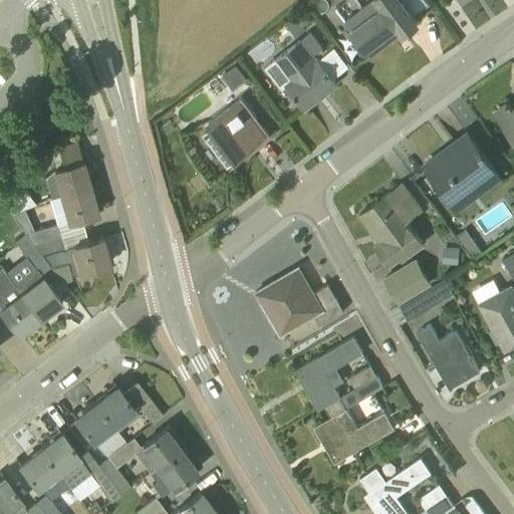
[(418,21),(401,0),(373,0),(348,19),(369,46),(398,25),(403,32),(418,21)]
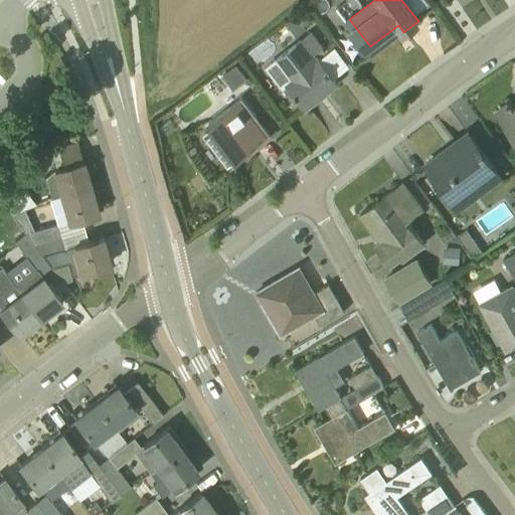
[(314,19),(306,8),(298,13),(306,25),(314,19)]
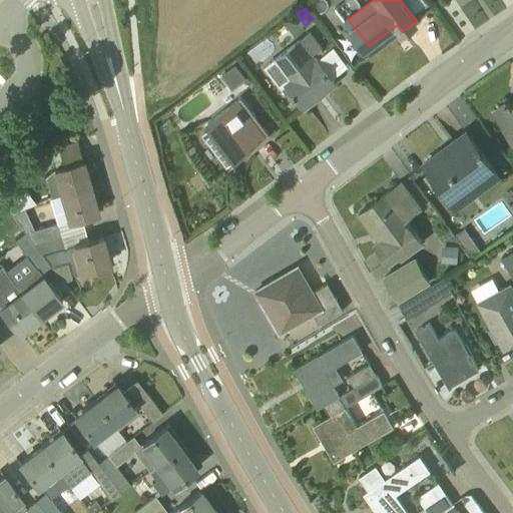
[(303,26),(295,16),(286,23),(296,36),(305,29),(303,26)]
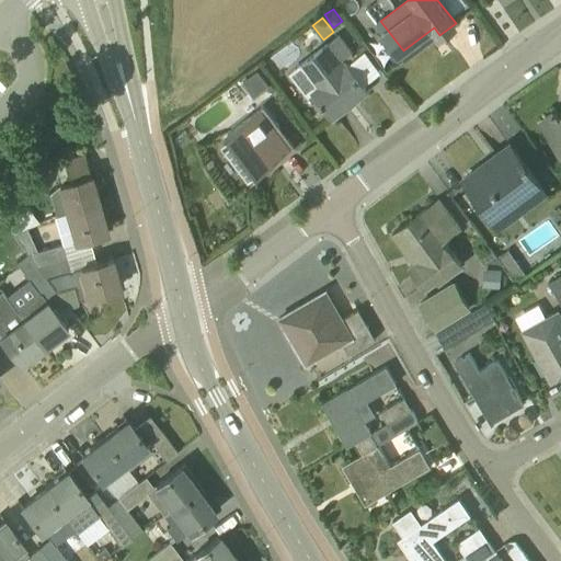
[(353,53),(340,35),(295,69),(296,70),(296,73),(294,76),(308,94),(312,90),(333,117),(348,105),(347,103),(366,89),(344,60),(353,53)]
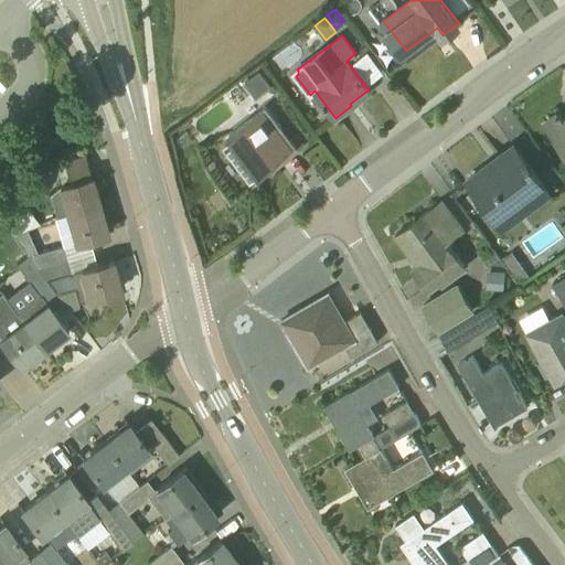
[(259,72),(245,83),(256,97),(270,86),(259,72)]
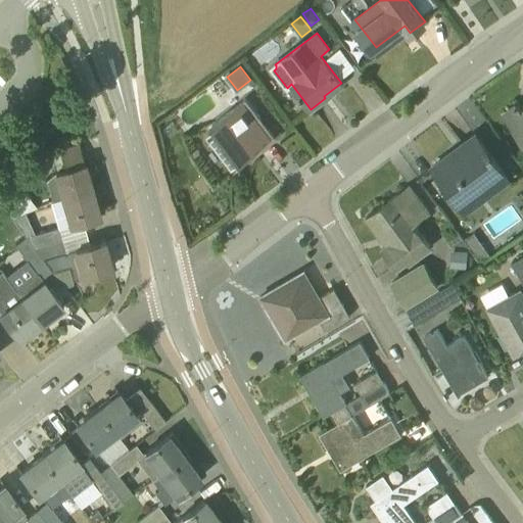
[(273,139),(275,137),(245,98),(243,100),(244,101),(211,126),(214,128),(208,132),(232,163),(238,159),(240,162),(272,138),(273,139)]
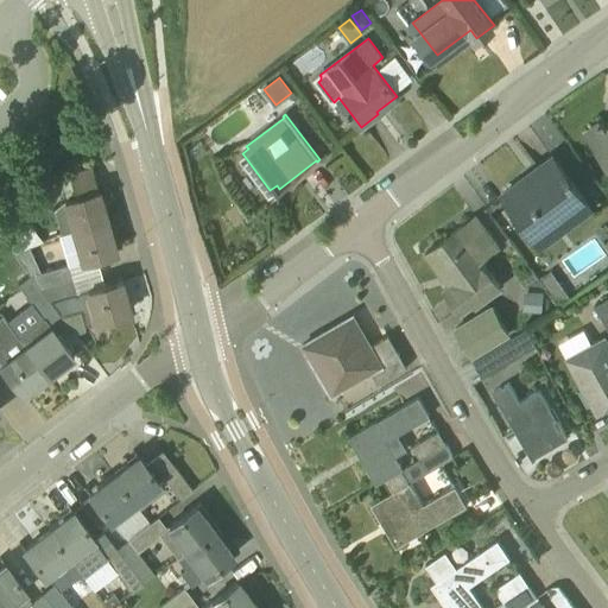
[(607,164),(607,121),(607,122),(605,119),(586,132),(607,164)]
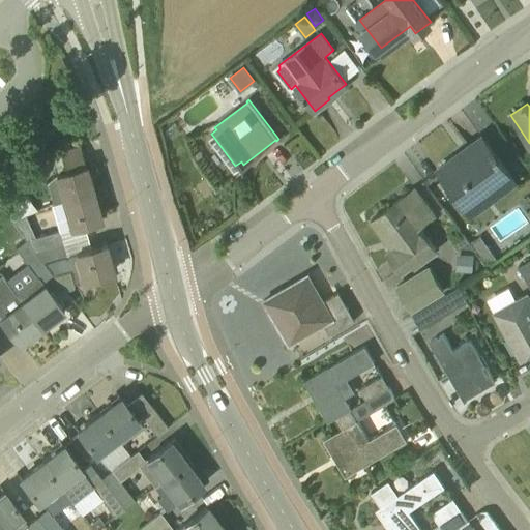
[(438,170),(473,216),(518,183),(499,158),(500,157),(498,153),(496,155),(486,142),(463,159),(459,154),(438,170)]
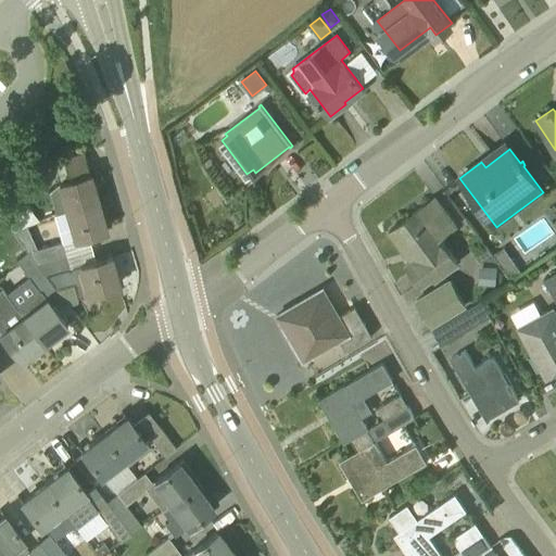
[(49,190),(55,213),(98,201),(84,152),(62,159),(67,179),(58,182),(49,190)]
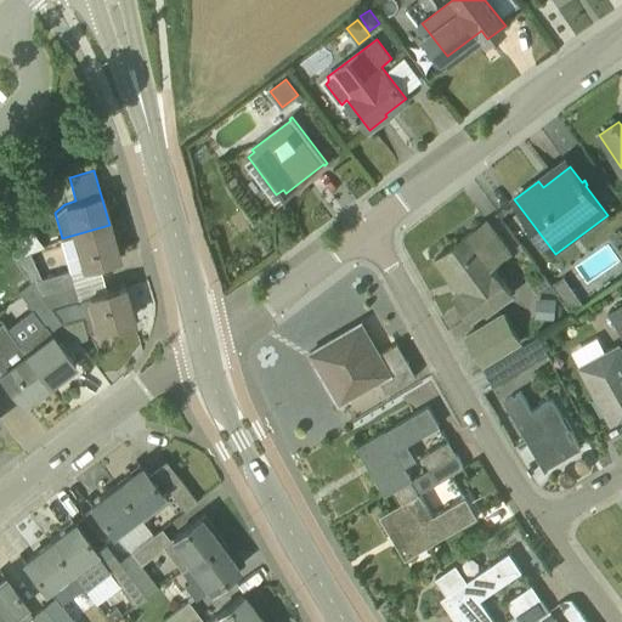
[(0,230),(0,242),(10,255),(12,259),(29,252),(43,246),(23,220),(20,215),(0,230)]
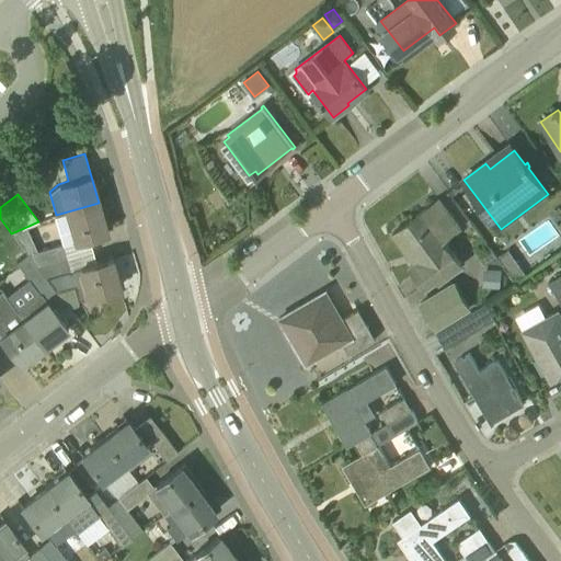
[(56,215),(54,216),(59,232),(63,244),(64,244),(76,241),(91,237),(107,232),(99,203),(56,215)]
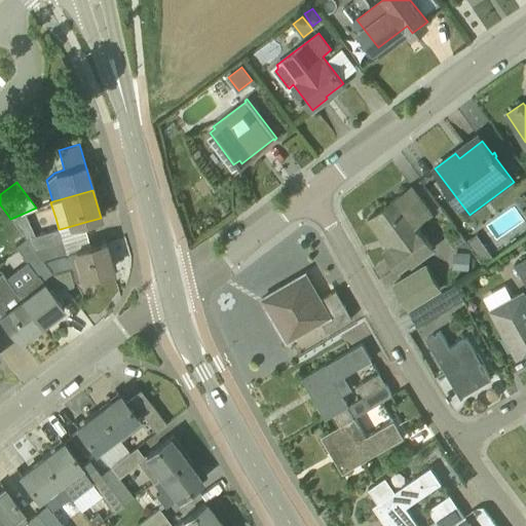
[(409,262),(412,266),(435,249),(418,226),(422,223),(401,194),(368,219),(389,248),(384,251),(399,269),(409,262)]
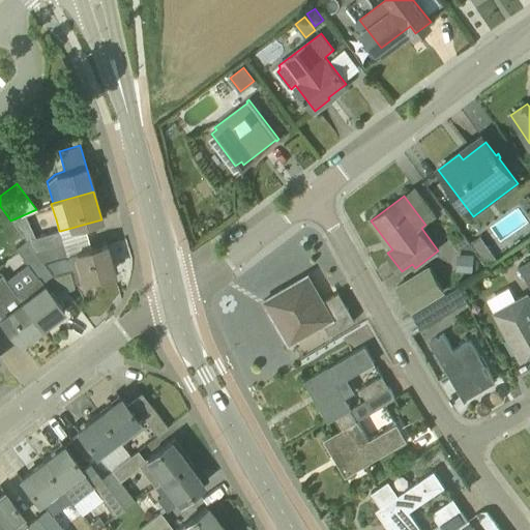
[(25,214),(10,221),(26,240),(35,237),(25,214)]
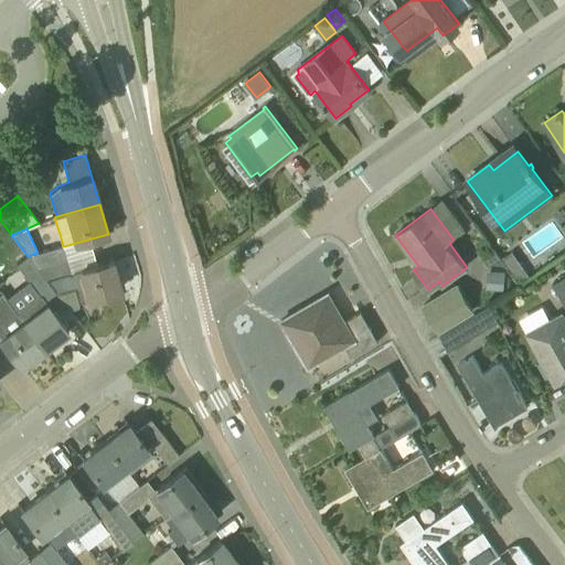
[(63,246),(38,253),(28,256),(36,269),(68,259),(64,246),(63,246)]
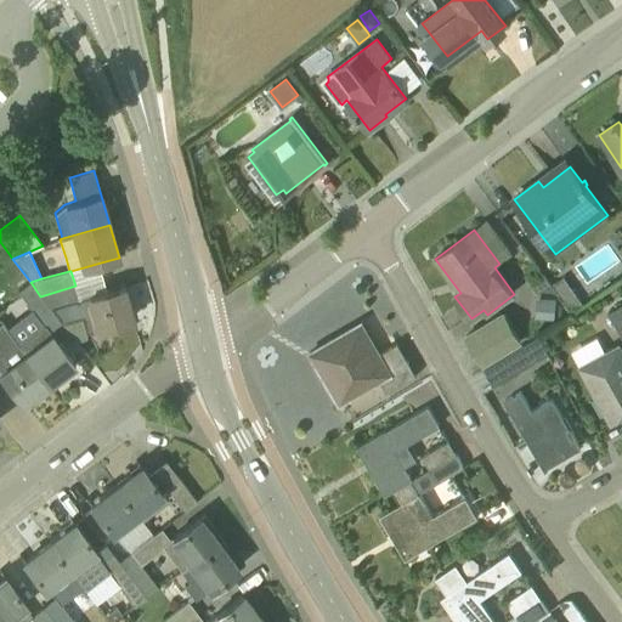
[(71,333),(62,322),(40,297),(30,282),(18,292),(44,326),(18,344),(49,384),(75,363),(58,341),(71,333)]
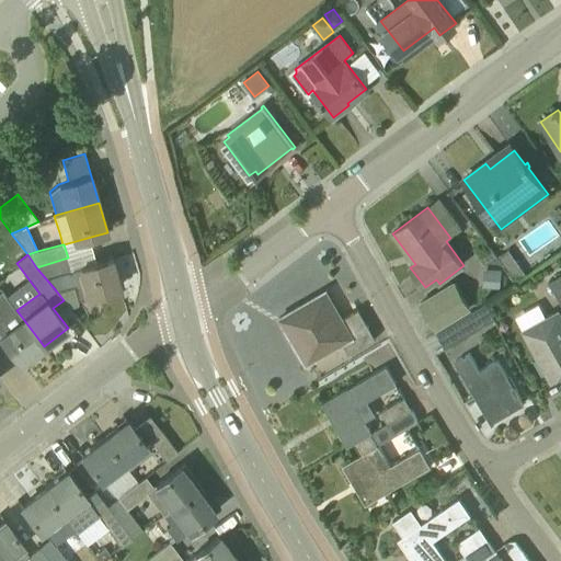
[(112,259),(99,262),(71,270),(68,258),(36,267),(56,290),(72,286),(77,301),(87,298),(87,297),(121,287),(112,259)]
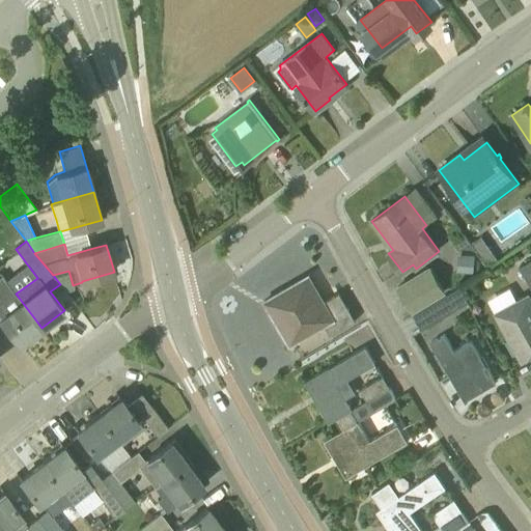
[(491,249),(482,255),(488,264),(497,258),(491,249)]
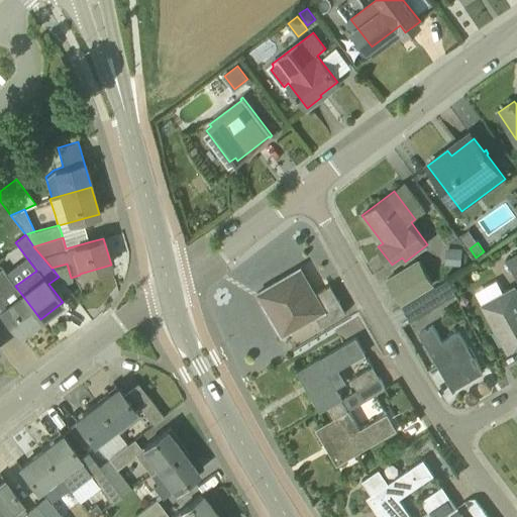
[(460,266),(461,250),(446,248),(445,265),(460,266)]
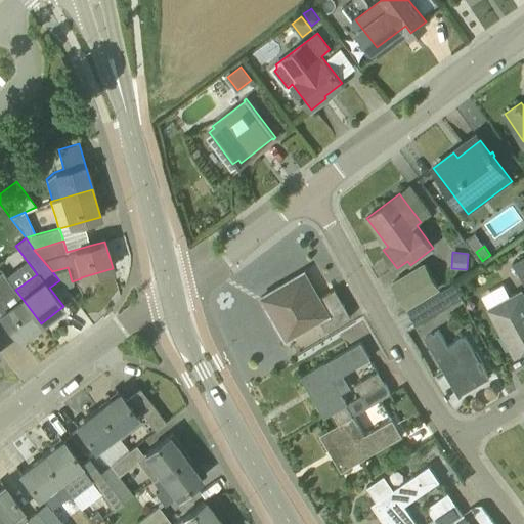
[(523,256),(513,263),(523,285),(523,256)]
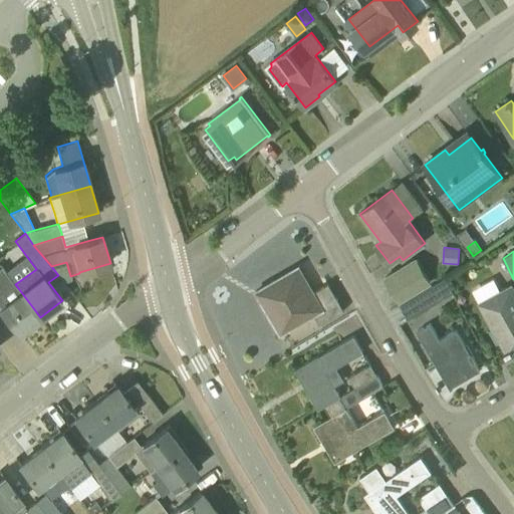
[(431,282),(417,259),(386,277),(399,301),(431,282)]
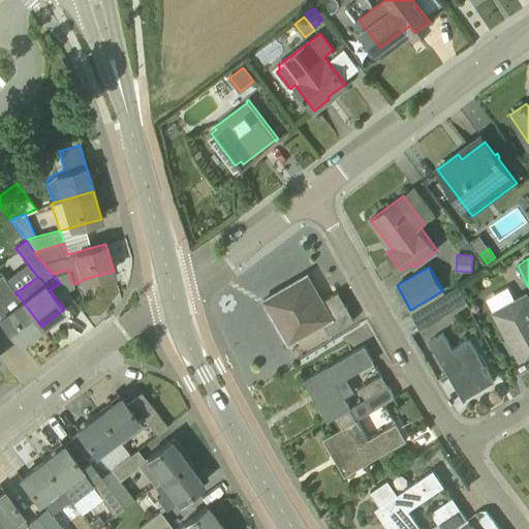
[(347,306),(346,307),(338,291),(315,305),(301,278),(270,297),(285,322),(279,325),(288,343),(322,322),(330,335),(354,319),(347,306)]
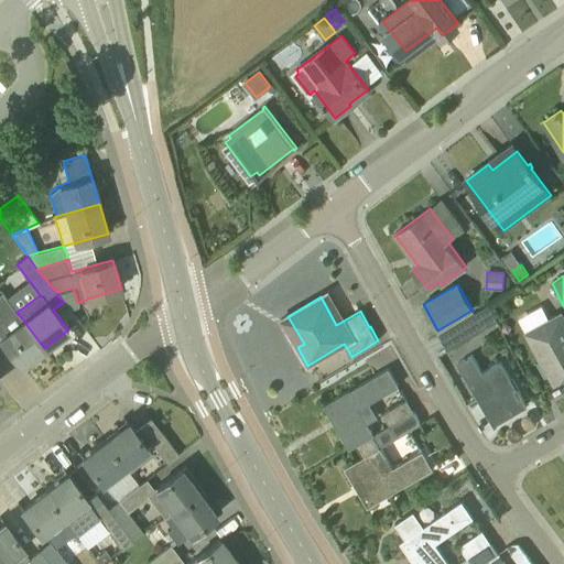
[(488,304),(440,334),(449,349),(497,321),(488,304)]
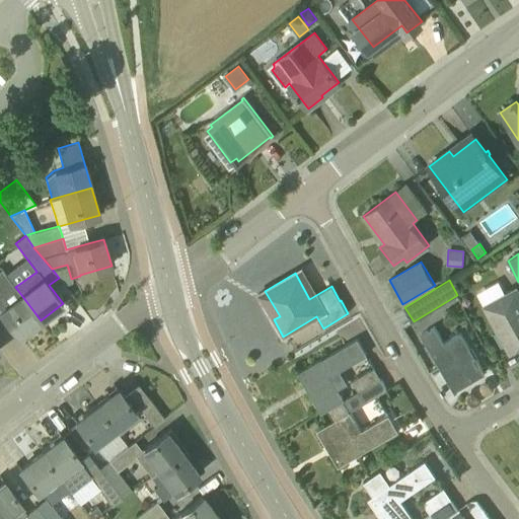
[(12,282),(0,291),(0,310),(18,337),(41,320),(15,287),(12,282)]
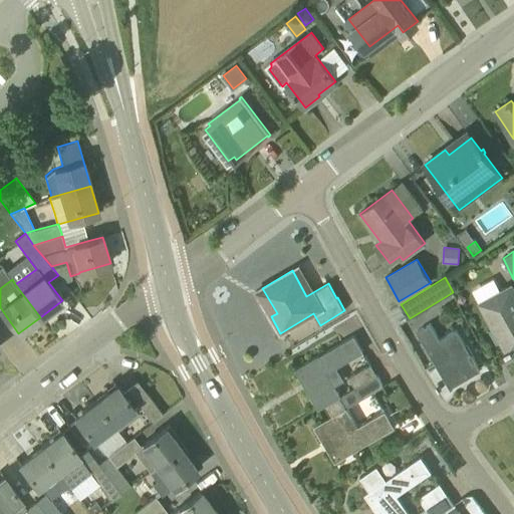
[(513,289),(511,283),(479,301),(506,350),(504,351),(506,354),(512,351),(512,350),(513,348),(513,289)]
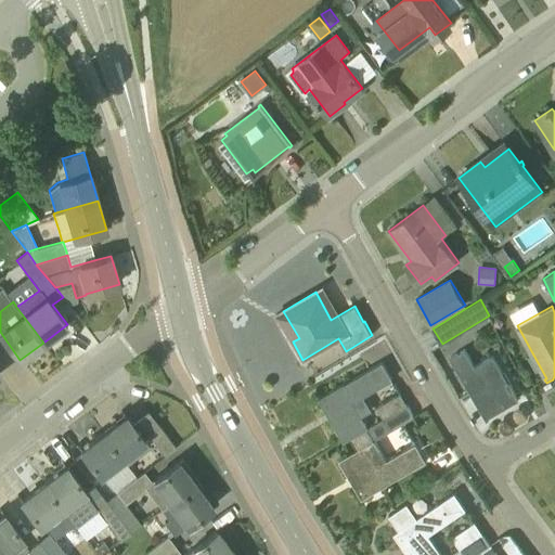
[(460,374),(461,374),(486,417),(517,399),(493,357),(475,368),(465,350),(451,359),(460,374)]
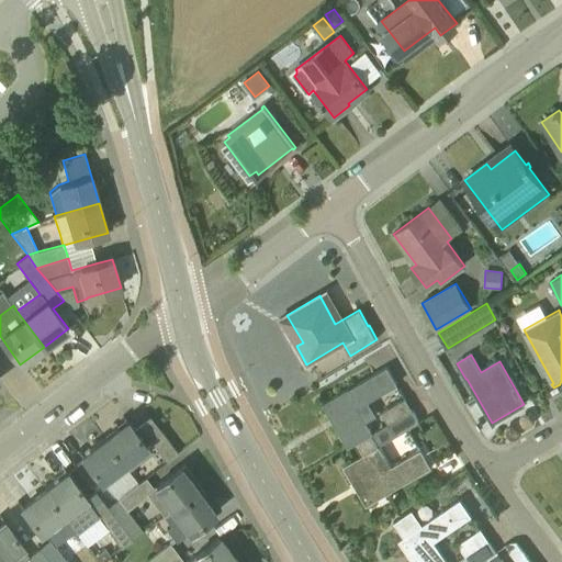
[(367,422),(377,416),(368,401),(397,384),(386,367),(347,390),(347,389),(323,403),(348,448),(356,444),(373,434),(367,422)]
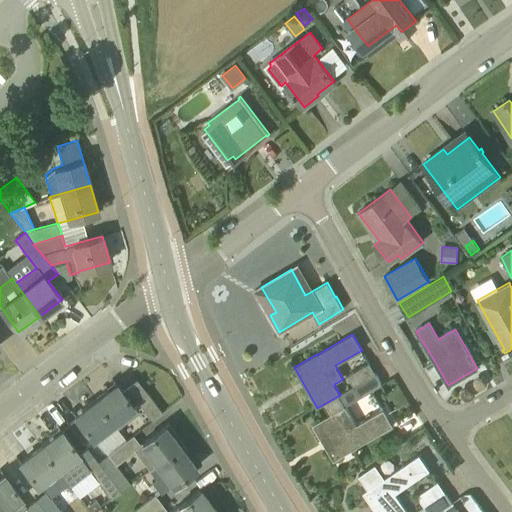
[(369,362),(347,375),(354,387),(376,374),(369,362)]
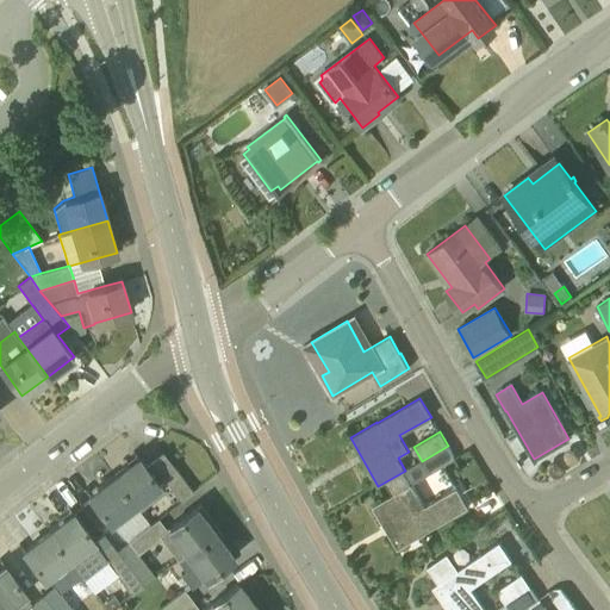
[(373,505),(398,548),(425,533),(425,531),(468,508),(456,487),(424,506),(411,484),(429,473),(455,459),(448,446),(422,461),(405,471),(386,481),(393,493),(373,505)]
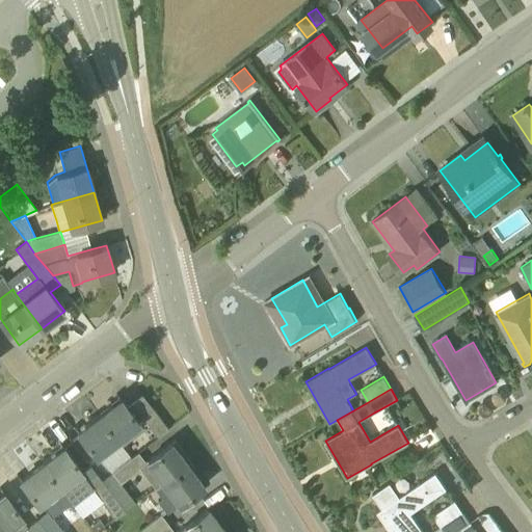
[(139,393),(125,403),(133,416),(149,405),(139,393)]
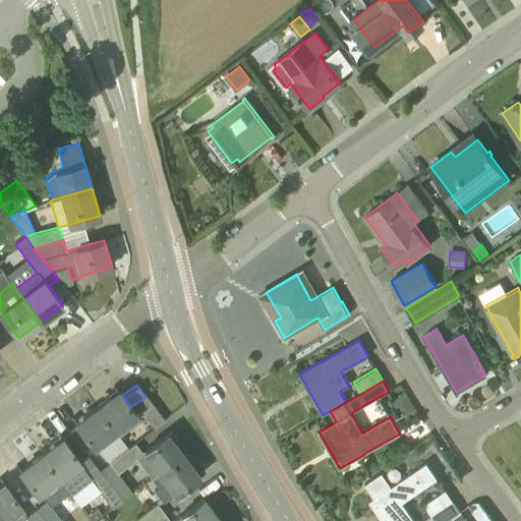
[(126,424),(137,416),(118,391),(97,407),(116,431),(119,436),(129,428),(126,424)]
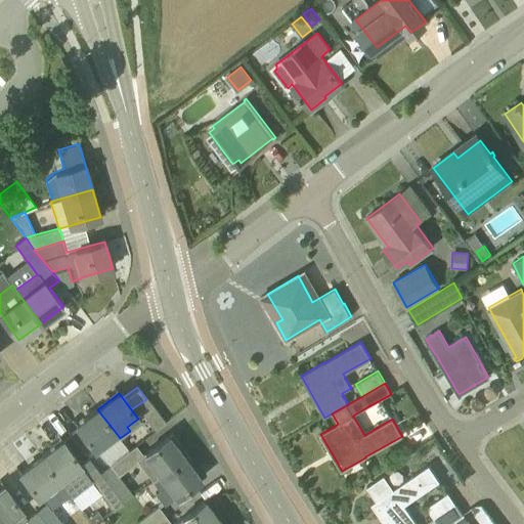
[(156,431),(166,424),(150,402),(139,409),(156,431)]
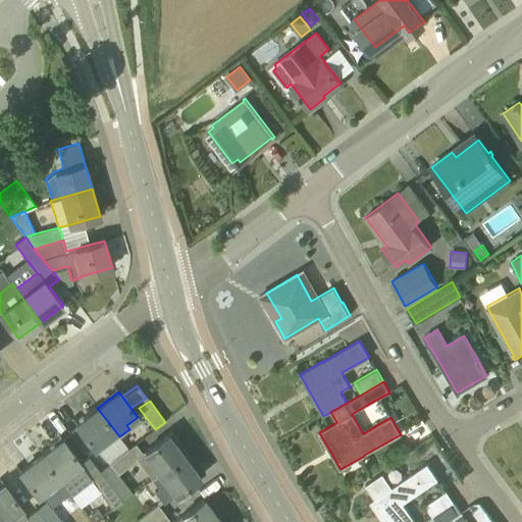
[(77,425),(96,449),(116,432),(97,408),(76,424),(77,425)]
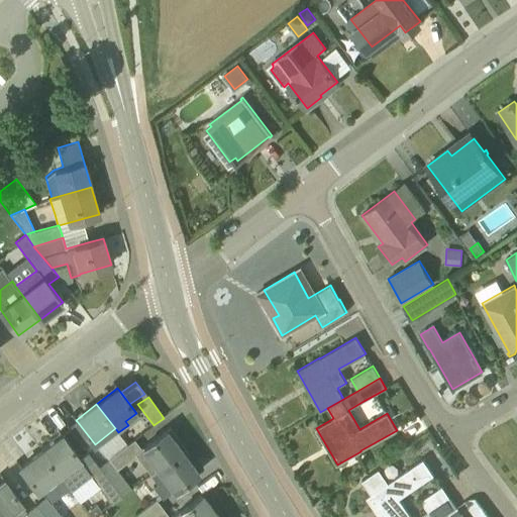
[(117,470),(141,450),(156,470),(181,450),(166,430),(141,449),(134,439),(109,459),(117,470)]
